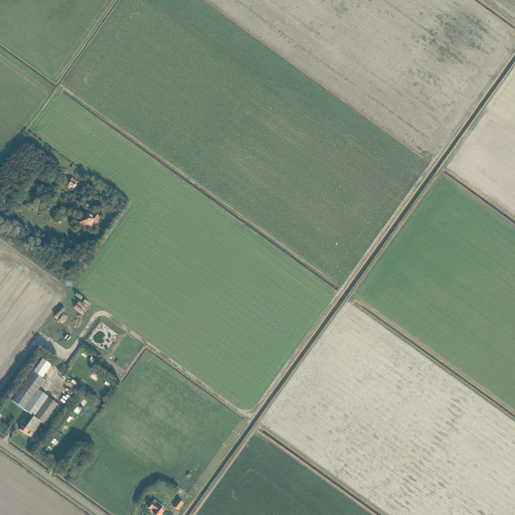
[(80,220),(78,223),(82,226),(82,227),(86,229),(86,228),(90,231),(99,218),(96,216),(95,217),(88,212),(89,211),(84,208),(83,210),(87,212),(82,218),(79,216),(77,219),(80,220)]
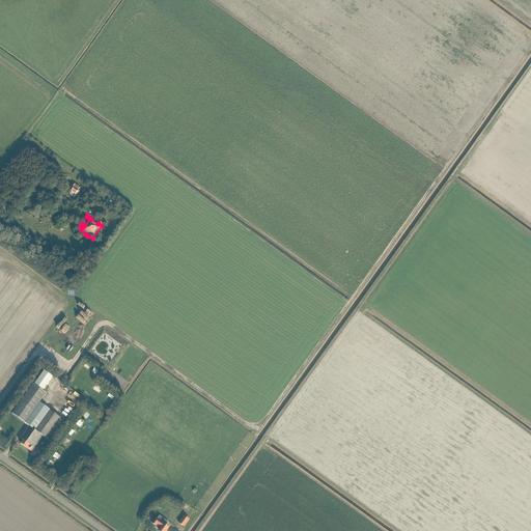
[(44,371),(34,385),(43,391),(52,378),(44,371)]
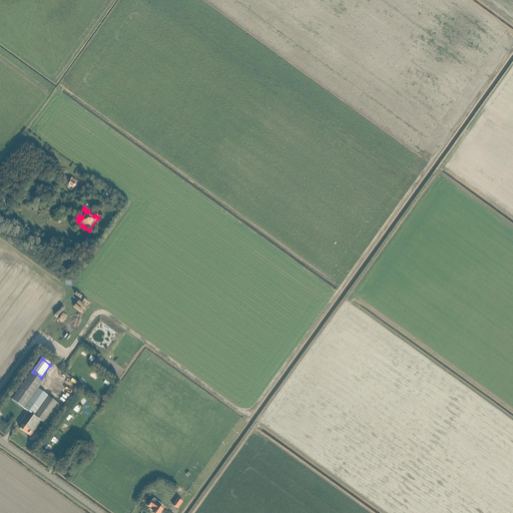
[(29,430),(34,433),(38,427),(41,422),(44,424),(58,405),(41,392),(37,390),(44,381),(32,372),(11,401),(27,412),(19,424),(28,431),(29,430)]
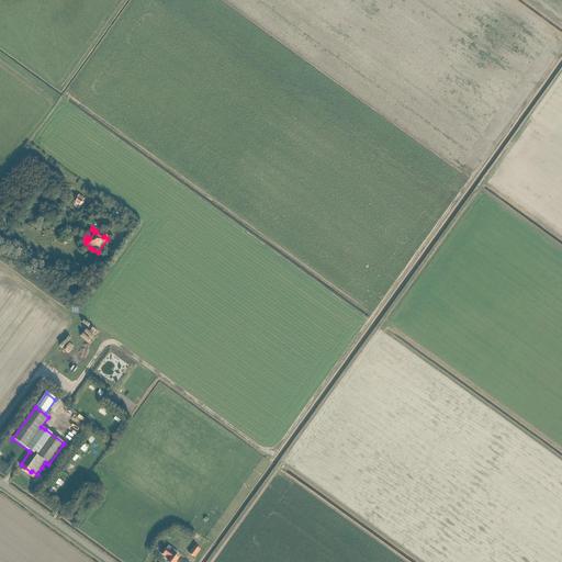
[(32,471),(31,472),(24,467),(21,470),(29,476),(30,475),(34,479),(37,474),(32,471)]
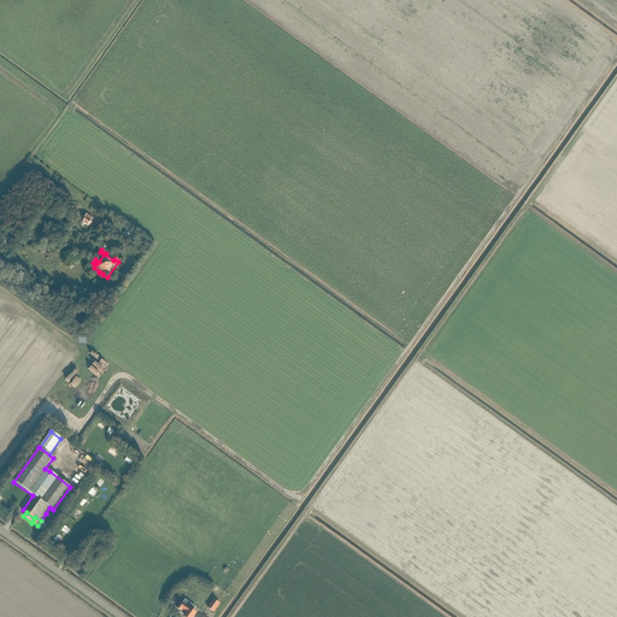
[(181,603),(177,609),(181,611),(180,612),(186,616),(184,616),(193,616),(197,613),(193,611),(195,607),(184,600),(182,604),(181,603)]
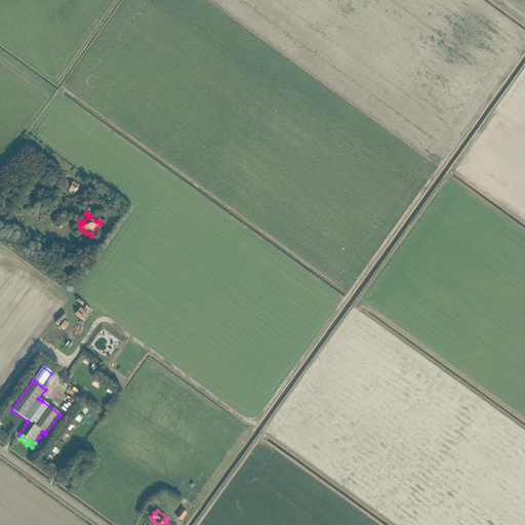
[(182,511),(176,518),(182,521),(187,514),(182,511)]
